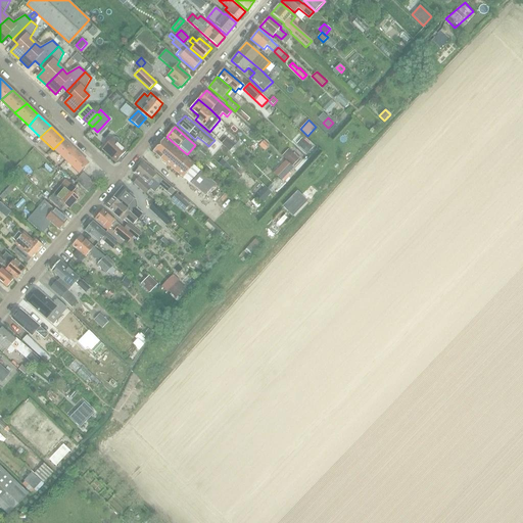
[(109,143),(103,149),(105,152),(115,161),(126,150),(119,143),(120,142),(120,140),(116,138),(114,138),(113,139),(113,138),(109,143)]
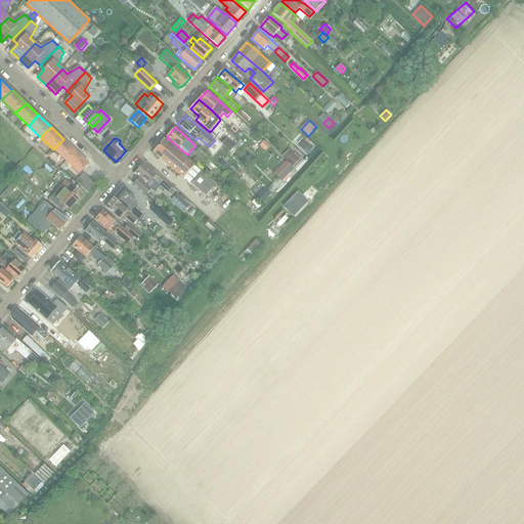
[(227,138),(222,143),(230,151),(235,145),(227,138)]
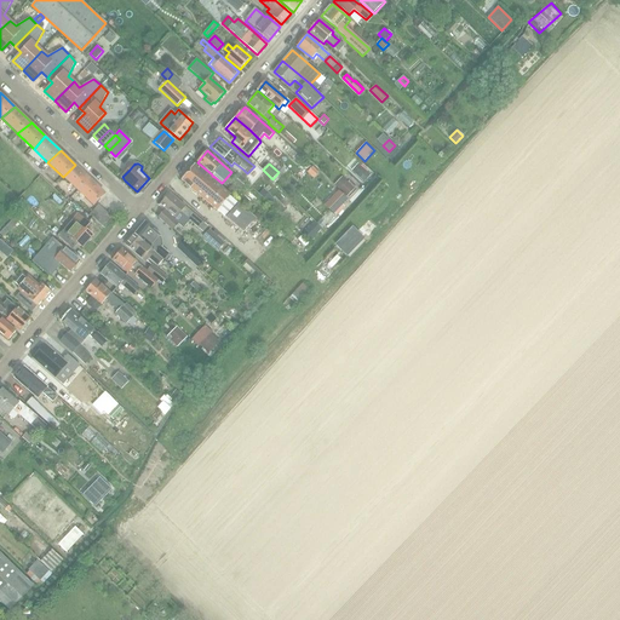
[(359,164),(351,171),(360,179),(363,182),(369,174),(367,171),(359,164)]
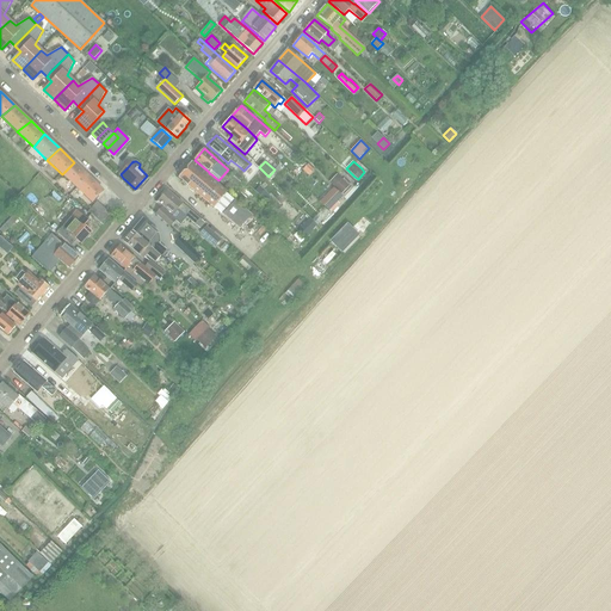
[(76,187),(78,189),(88,176),(74,162),(62,174),(76,187)]
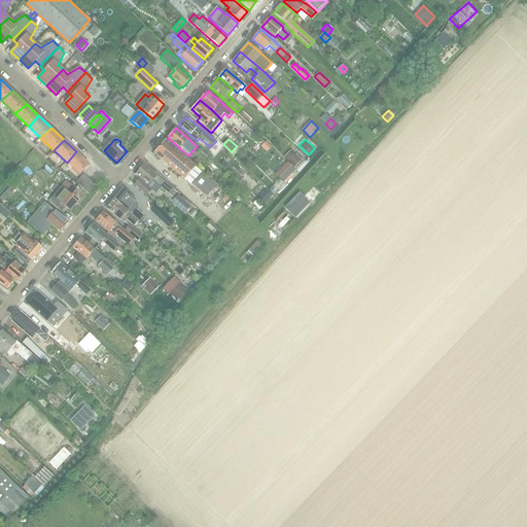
[(154,152),(207,198),(217,185),(196,167),(197,166),(166,140),(154,152)]
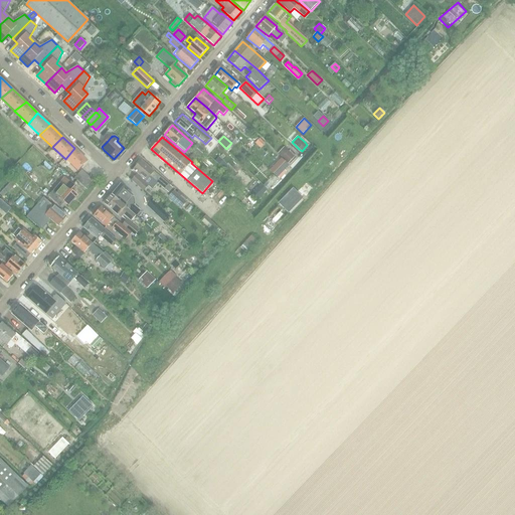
[(258,141),(255,143),(262,149),(265,144),(260,139),(258,141)]
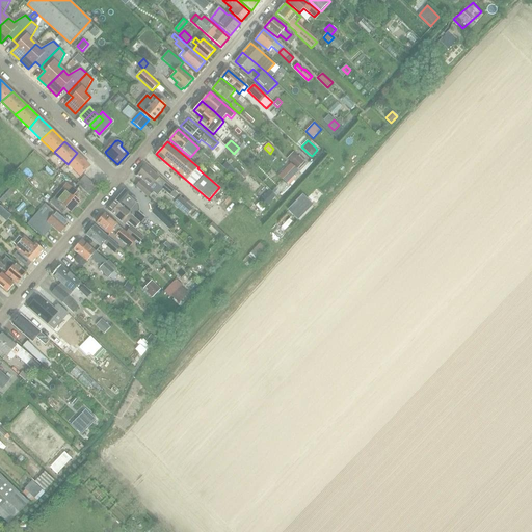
[(200,155),(208,162),(212,157),(204,150),(200,155)]
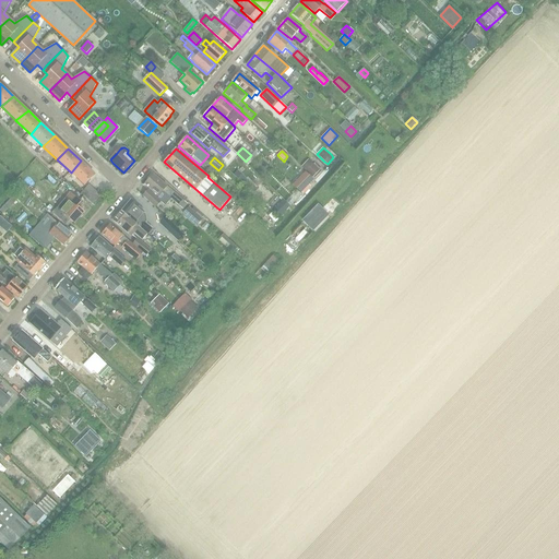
[(81,161),(71,173),(84,186),(87,182),(95,175),(81,161)]
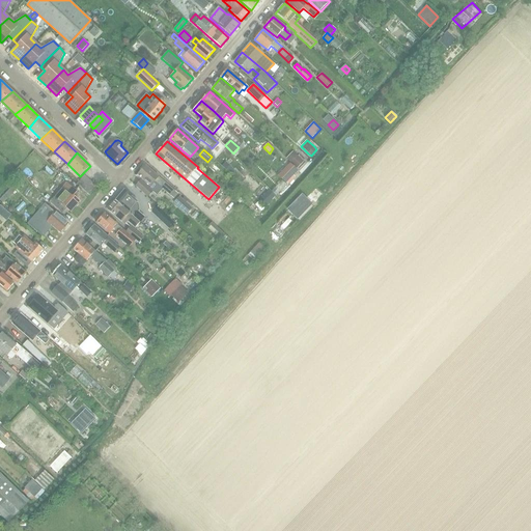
[(296,154),(288,161),(297,168),(303,161),(296,154)]
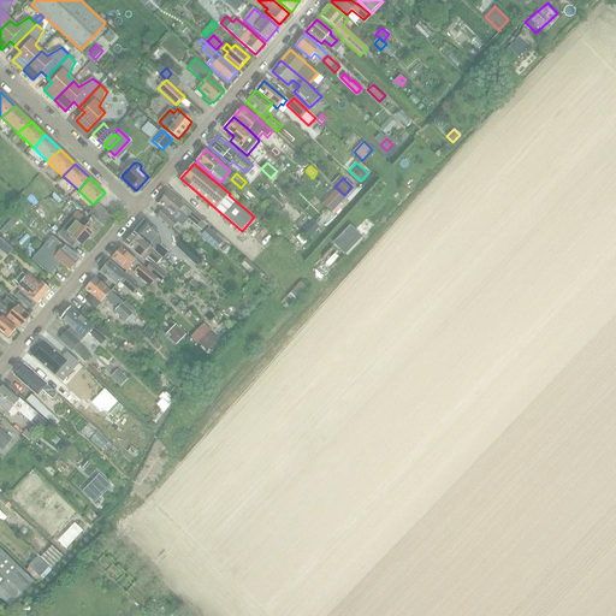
[(261,189),(256,194),(266,202),(271,197),(261,189)]
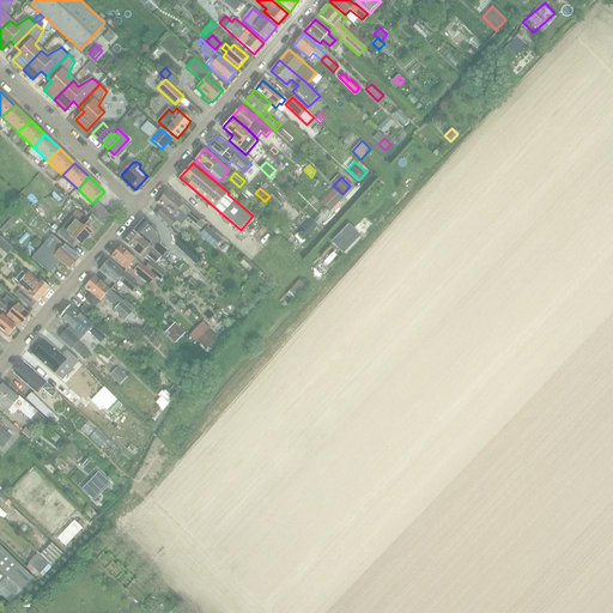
[(328,195),(321,204),(328,210),(329,210),(331,211),(337,205),(344,198),(334,189),(328,195)]
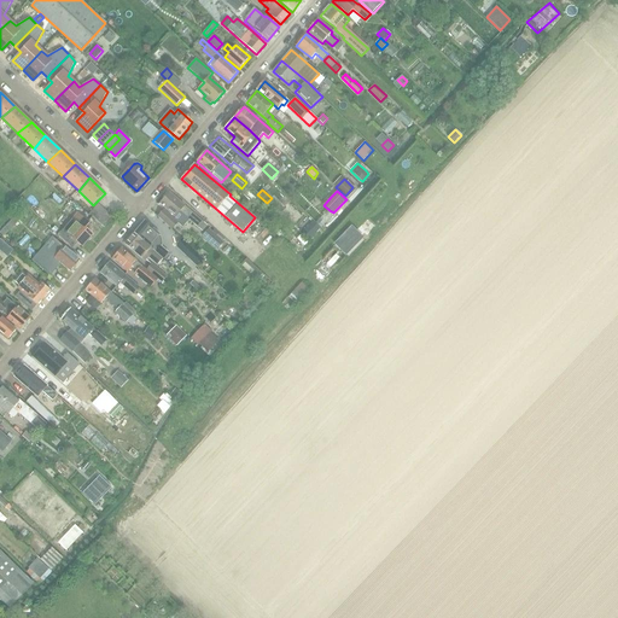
[(169,193),(159,204),(164,209),(179,223),(178,223),(182,228),(190,220),(203,232),(208,226),(204,222),(169,193)]
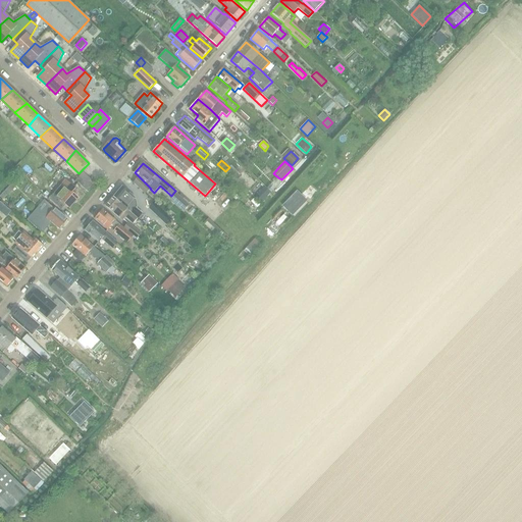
[(75,180),(80,185),(88,176),(84,172),(75,180)]
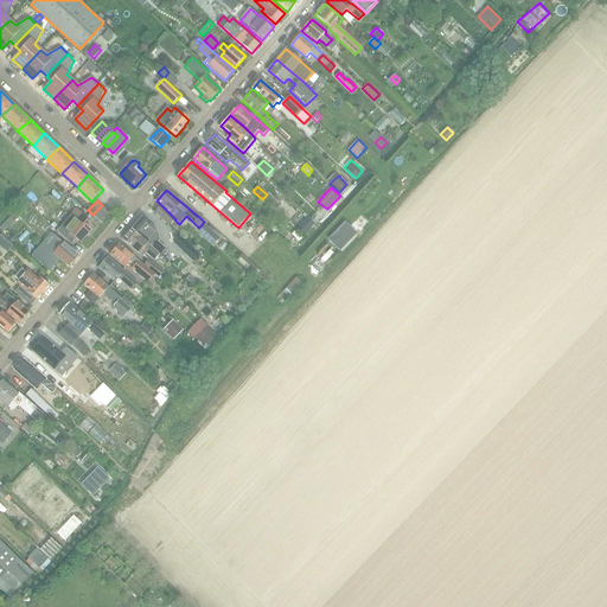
[(0,227),(0,229),(4,232),(29,206),(24,203),(0,227)]
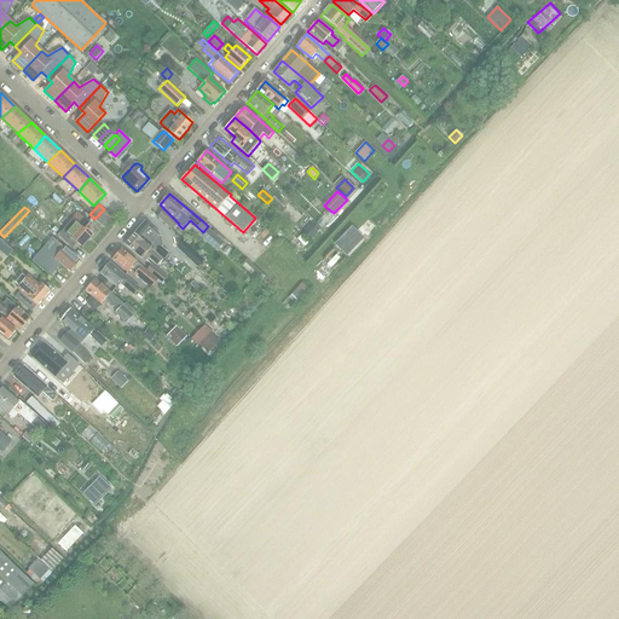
[(108,213),(104,209),(94,219),(99,223),(108,213)]
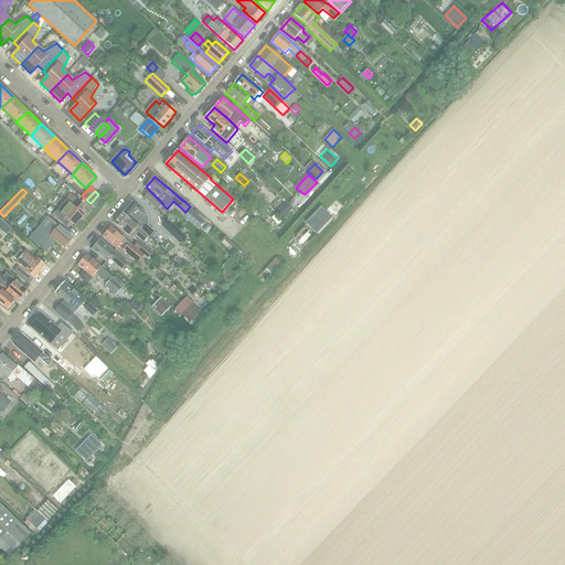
[(150,191),(144,198),(157,210),(162,204),(163,204),(150,191)]
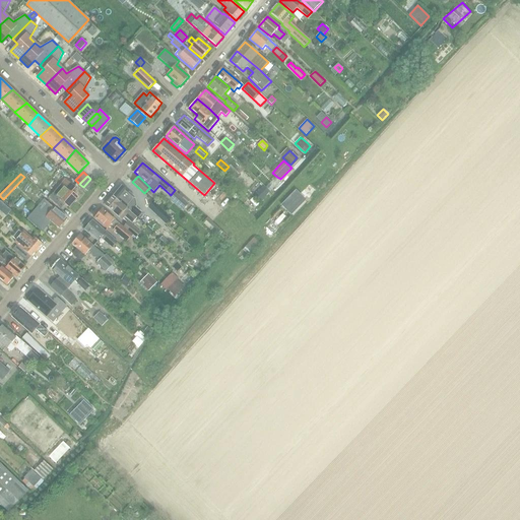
[(65,179),(60,185),(53,193),(48,199),(60,209),(65,204),(69,207),(77,197),(73,194),(76,189),(65,179)]
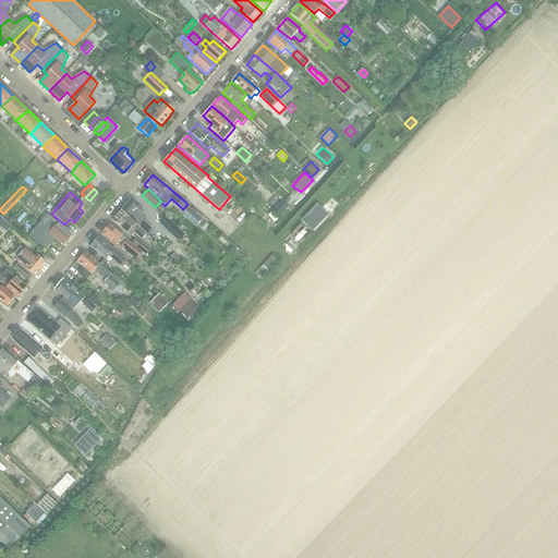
[(94,205),(101,196),(97,192),(89,201),(94,205)]
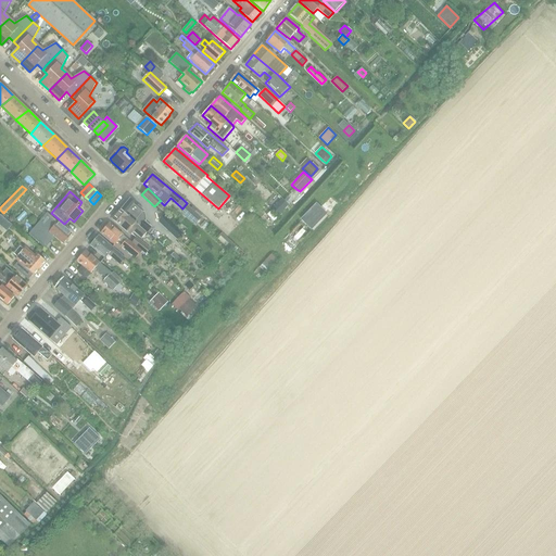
[(130,200),(122,210),(135,222),(139,226),(139,225),(140,226),(144,222),(146,220),(144,214),(142,212),(143,211),(130,200)]
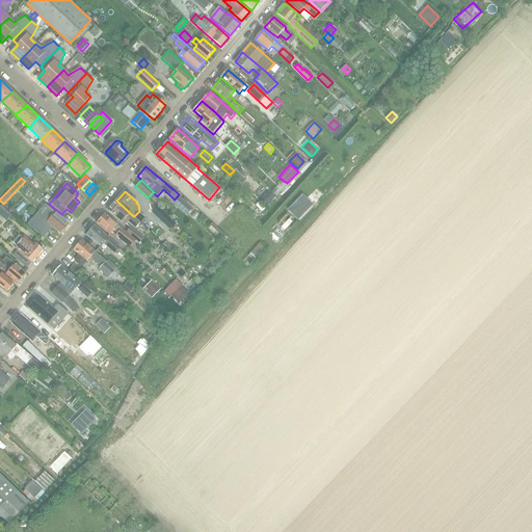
[(174,204),(186,214),(192,208),(180,196),(174,204)]
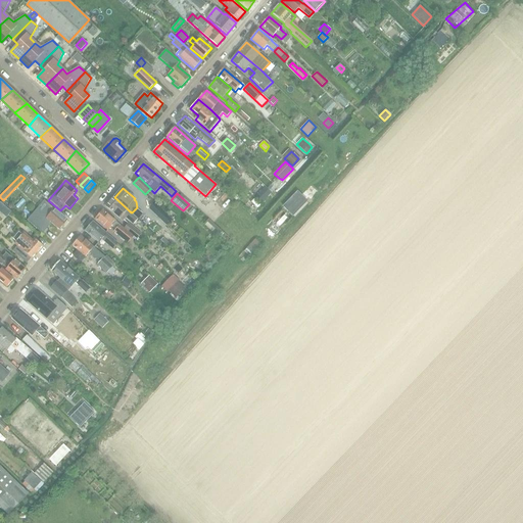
[(258,194),(254,198),(260,204),(266,200),(258,194)]
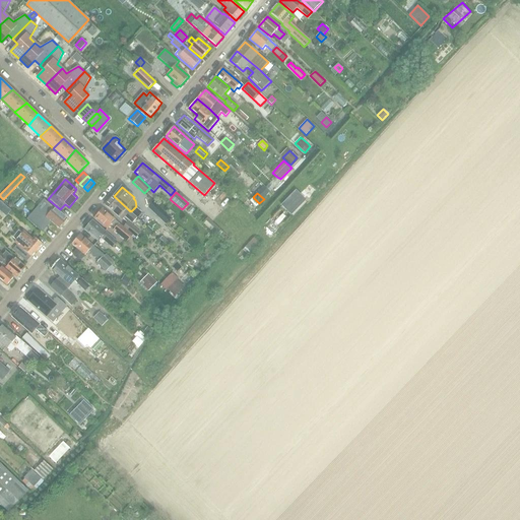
[(296,193),(281,207),(290,216),(305,202),(296,193)]
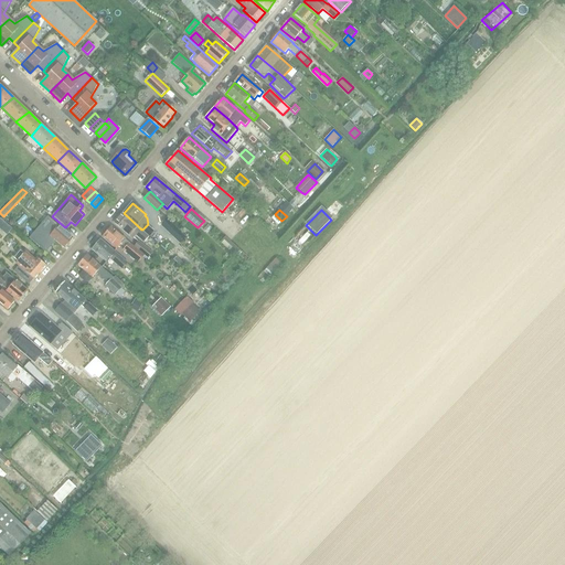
[(124,213),(115,223),(132,238),(136,236),(144,243),(149,236),(140,230),(141,230),(137,225),(124,213)]
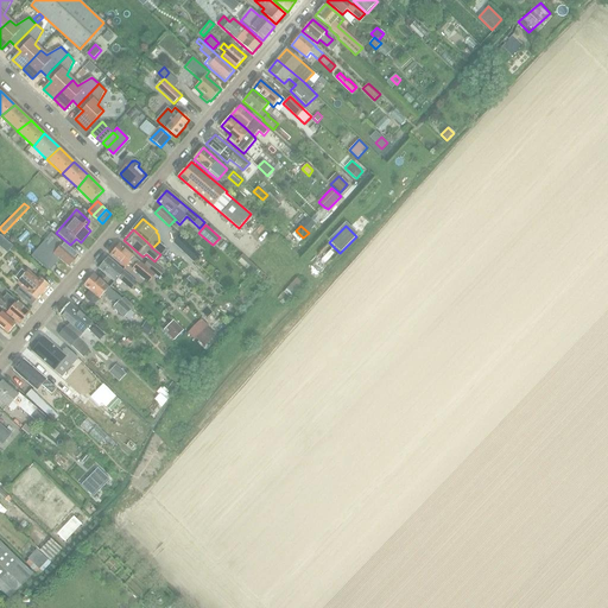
[(44,244),(32,257),(49,271),(59,259),(69,267),(78,257),(63,244),(55,238),(48,246),(44,244)]
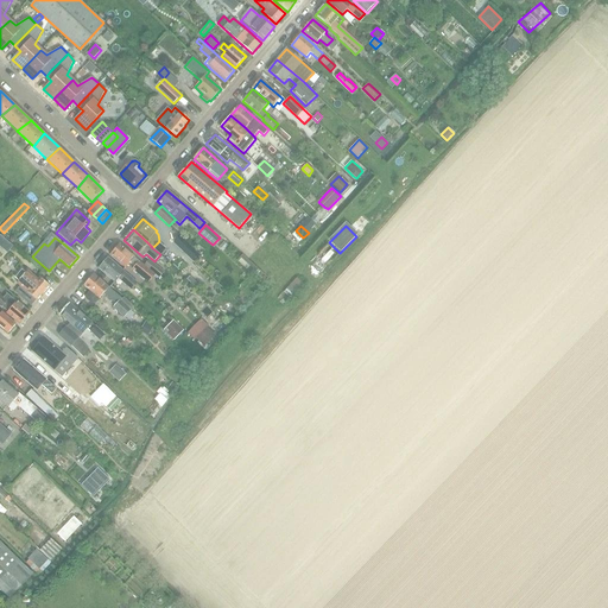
[(179,238),(173,245),(192,263),(198,255),(179,238)]
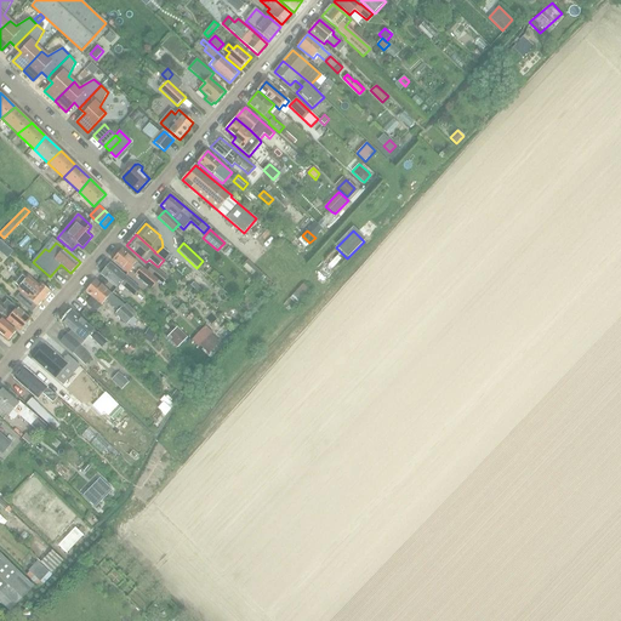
[(9,248),(3,254),(7,258),(13,252),(9,248)]
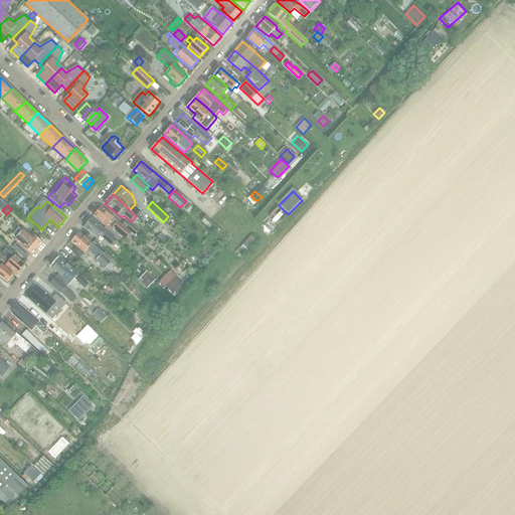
[(134,205),(130,209),(136,215),(140,210),(134,205)]
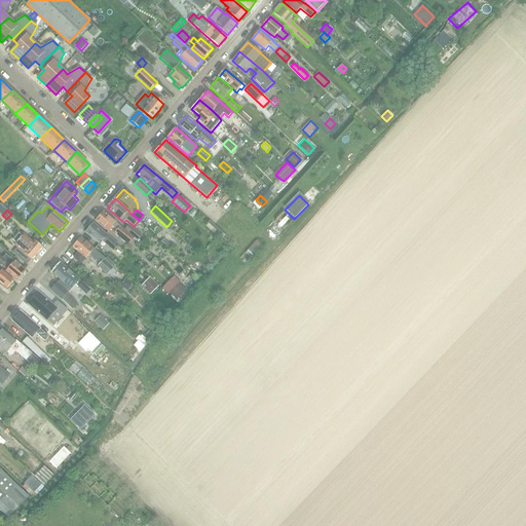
[(135,237),(126,229),(125,230),(103,212),(96,221),(108,232),(112,227),(116,230),(114,233),(128,245),(135,238),(135,237)]
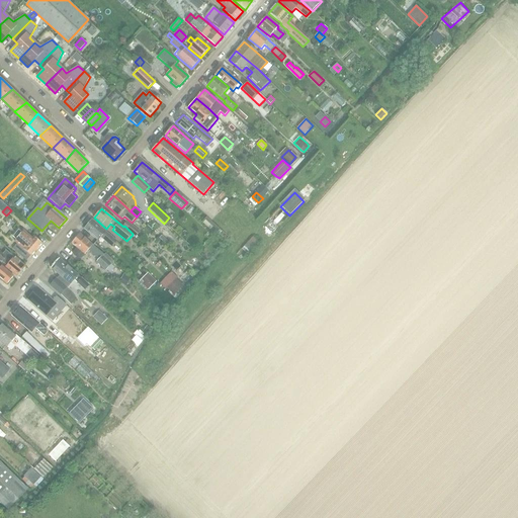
[(206,217),(201,222),(202,223),(205,221),(212,228),(210,230),(216,235),(220,230),(206,217)]
